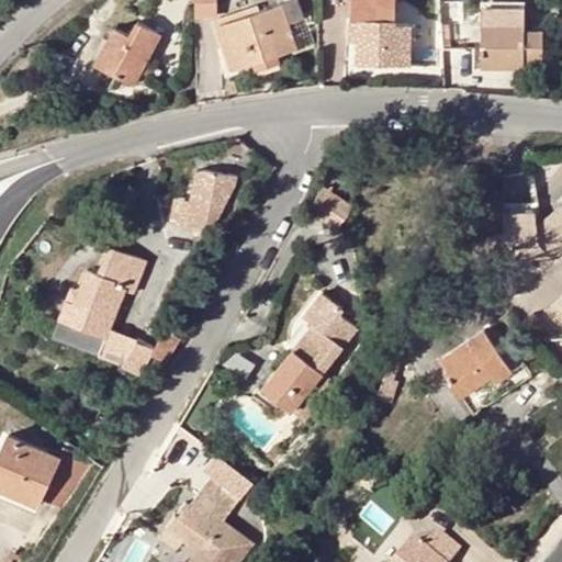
[(218,0),(198,0),(198,17),(218,17),(218,0)]
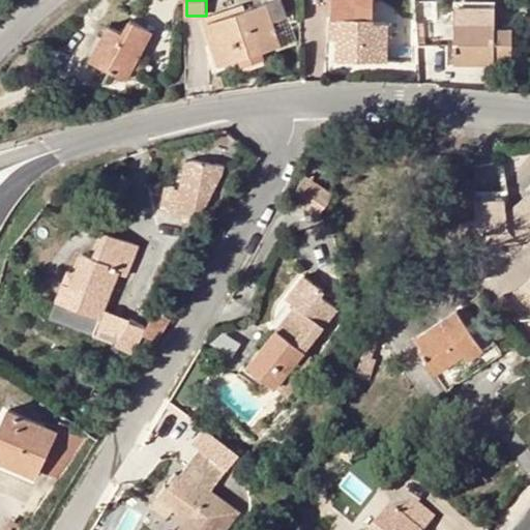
[(258,51),(259,53),(263,52),(282,46),(273,22),(289,17),(283,0),(280,0),(208,24),(223,65),(240,59),(244,57),(244,55),(258,51)]
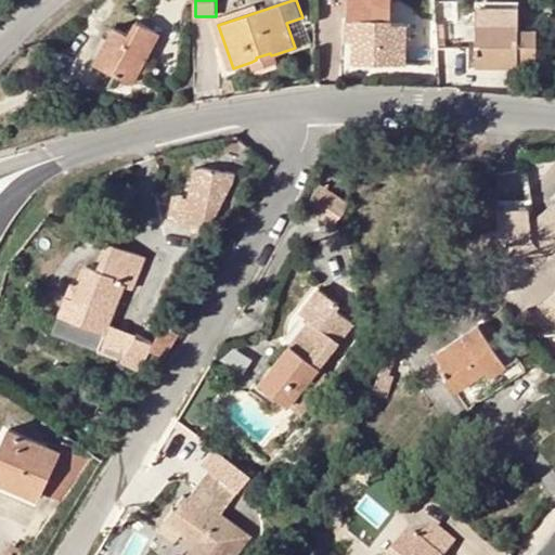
[(346,0),(346,18),(394,20),(394,0),(346,0)]
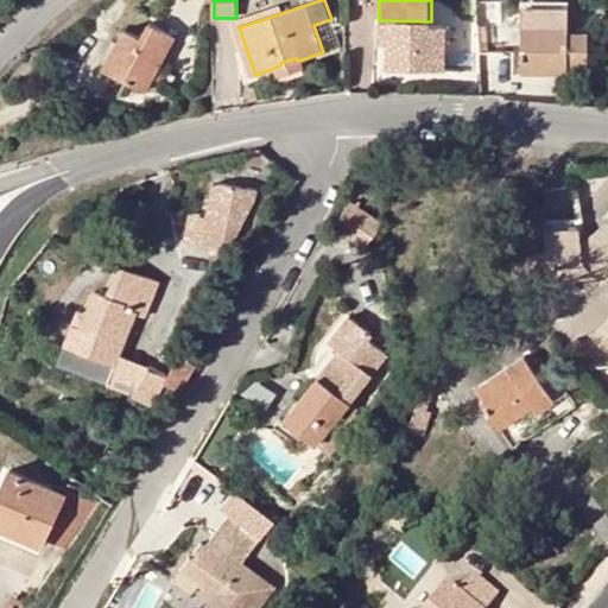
[(564,7),(521,7),(523,27),(563,27),(564,7)]
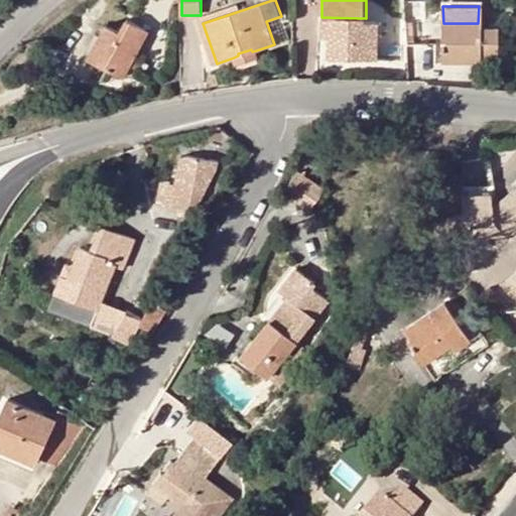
[(366,18),(321,17),(321,30),(329,31),(330,38),(329,58),(379,58),(380,23),(366,23),(366,18)]
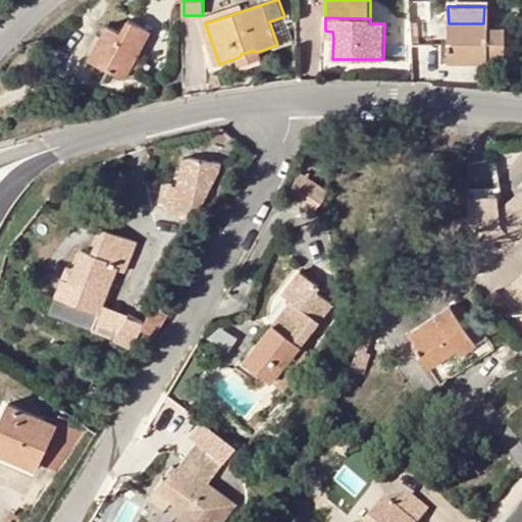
[(150,35),(128,21),(121,35),(107,28),(89,60),(124,81),(150,35)]
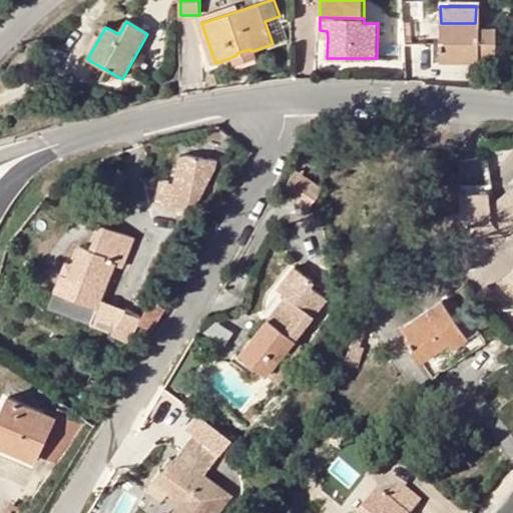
[(475,23),(441,23),(441,62),(481,62),(481,55),(498,56),(497,30),(480,30),(480,24),(475,23)]
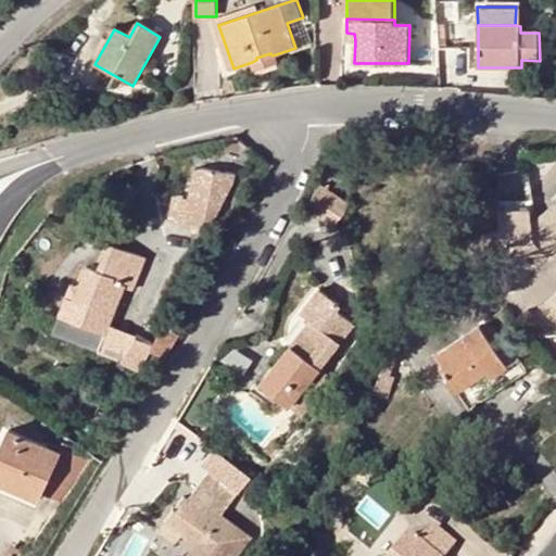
[(279,63),(276,54),(272,55),(270,53),(256,58),(256,60),(252,62),(255,72),(279,63)]
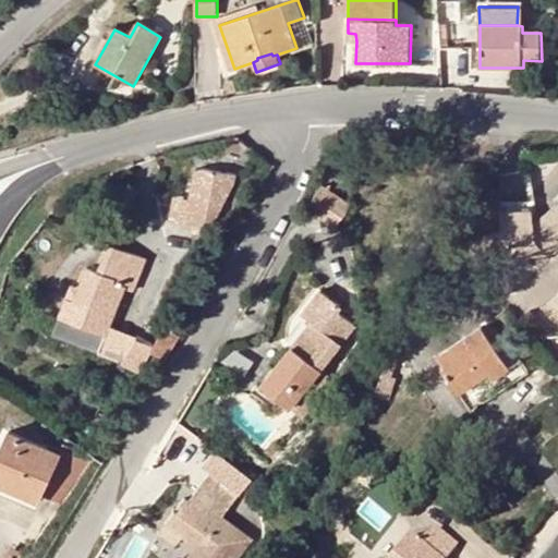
[(557,205),(557,159),(535,160),(537,207),(557,205)]
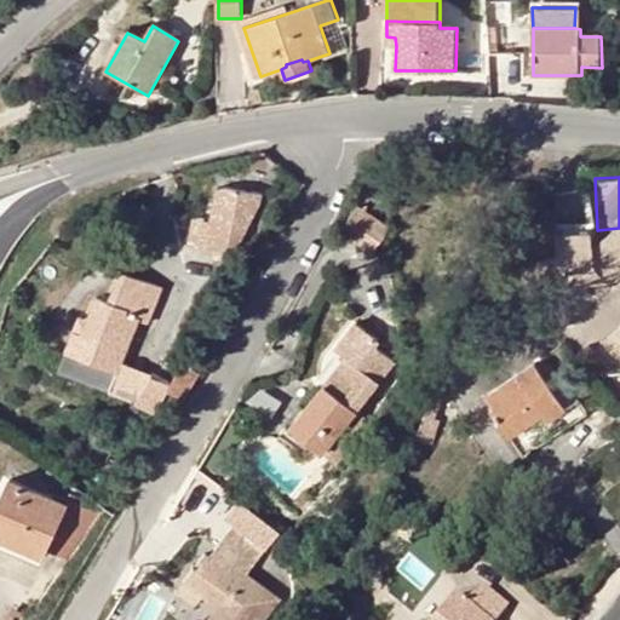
[(211,248),(247,256),(257,231),(267,193),(227,184),(211,248)]
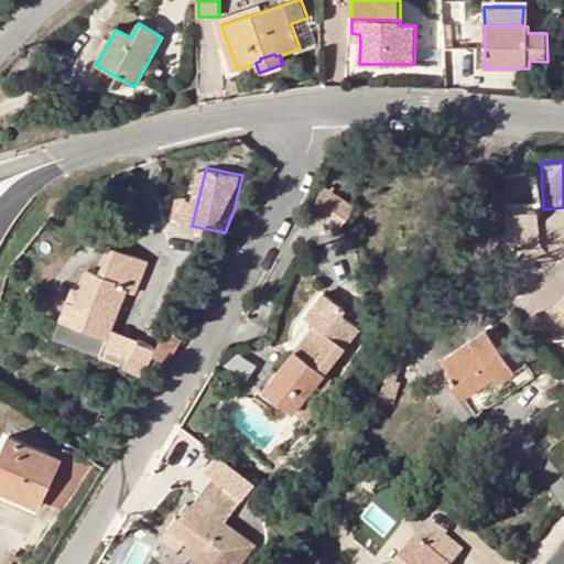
[(312,204),(342,226),(358,202),(328,181),(312,204)]
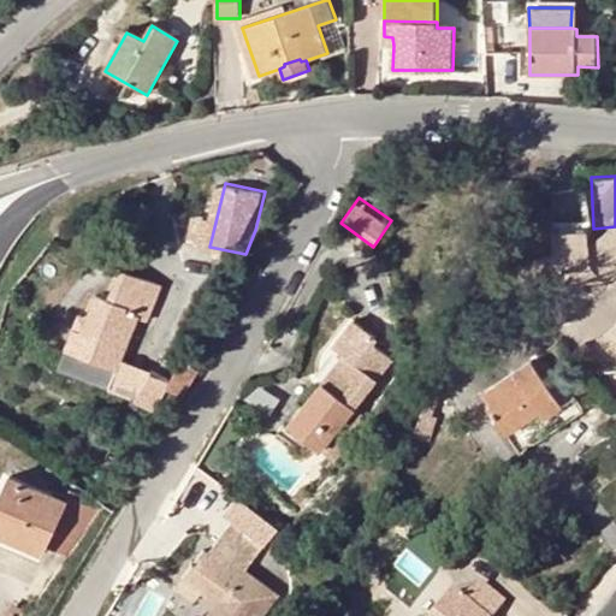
[(229,270),(246,254),(209,247),(211,273),(229,270)]
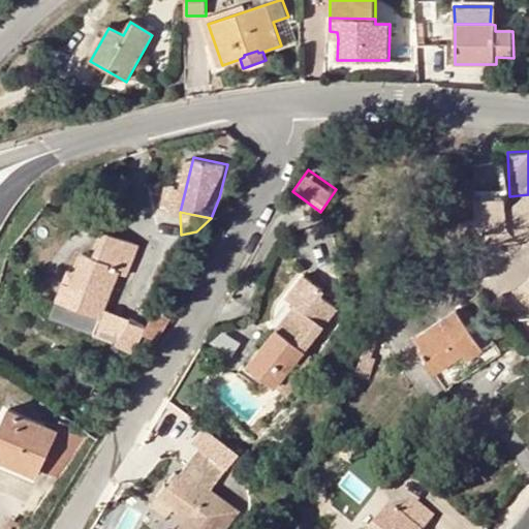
[(93,336),(112,287),(117,275),(125,277),(136,247),(102,234),(91,260),(80,256),(73,274),(67,287),(60,284),(54,302),(47,318),(93,336)]
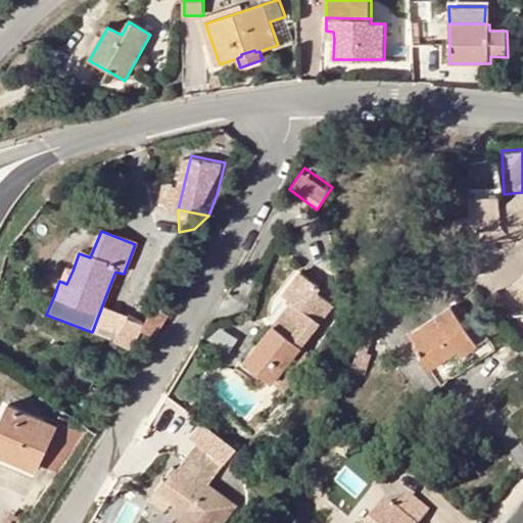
[(73,271),(65,267),(59,281),(66,284),(73,271)]
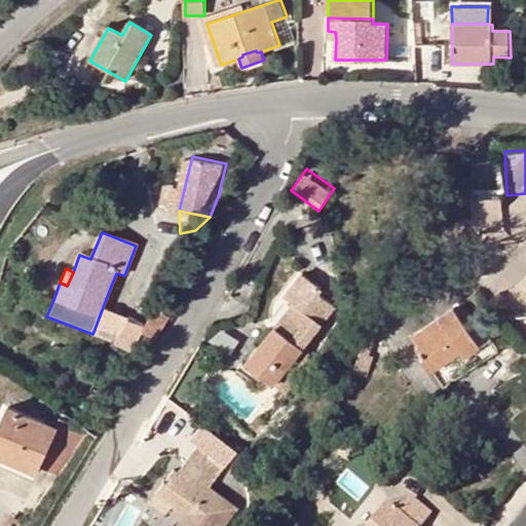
[(292,305),(246,364),(285,397),(314,360),(301,349),(333,307),(315,295),(320,291),(300,273),(282,297),(292,305)]
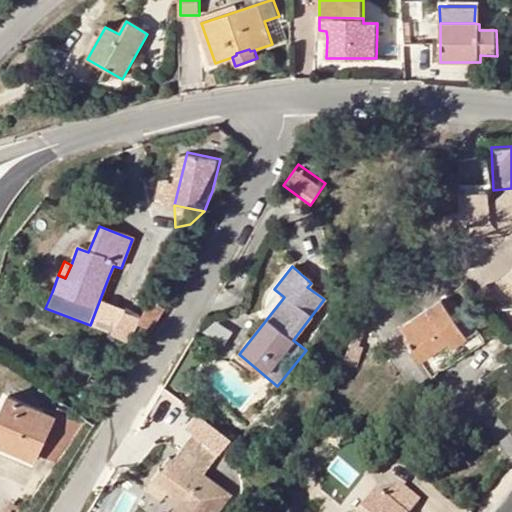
[(108,278),(90,325),(90,326),(90,327),(111,336),(124,316),(138,325),(148,299),(149,295),(108,278)]
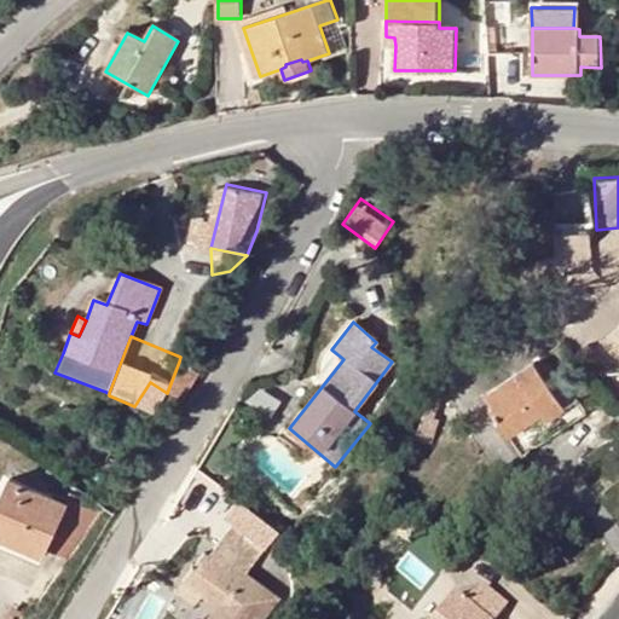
[(63,353),(42,345),(35,364),(55,372),(63,353)]
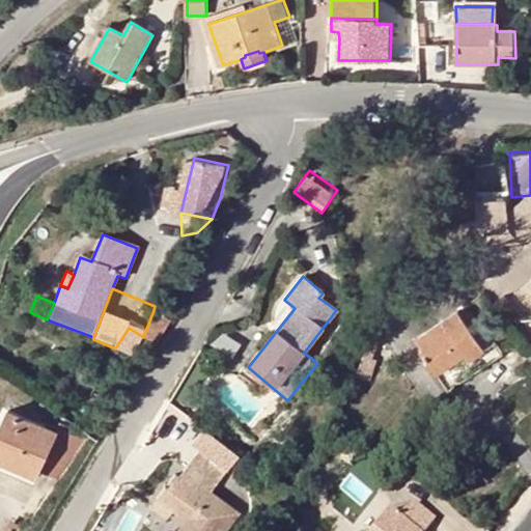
[(164,313),(154,310),(143,337),(156,341),(169,320),(163,316),(164,313)]
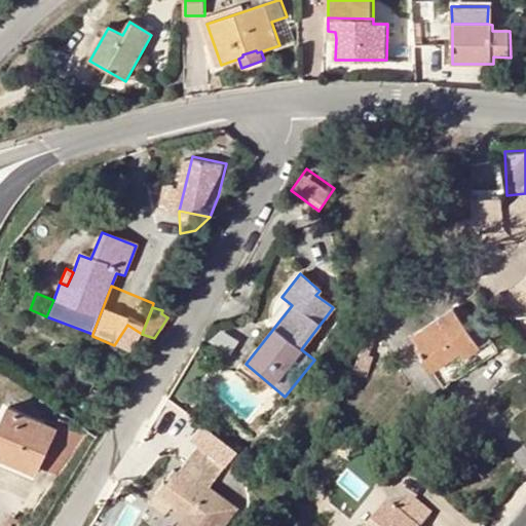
[(464,358),(479,348),(452,310),(410,338),(418,349),(416,350),(430,372),(460,352),(464,358)]
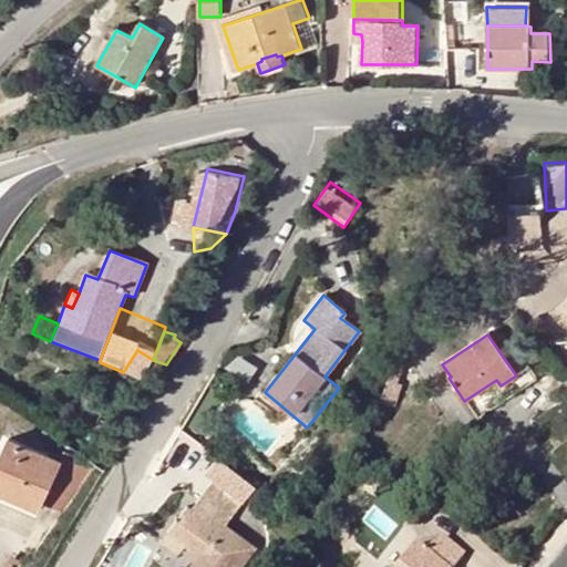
[(137,350),(123,372),(138,382),(153,360),(137,350)]
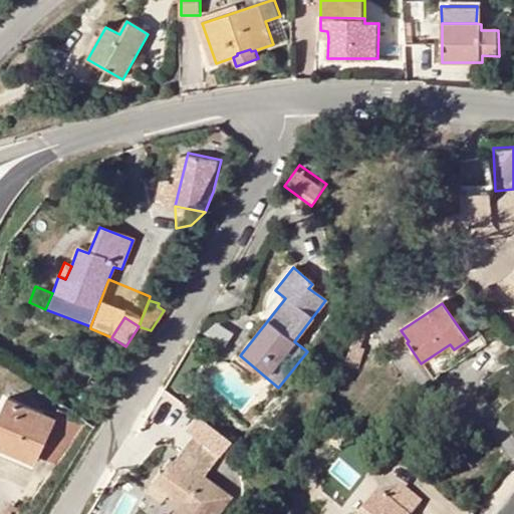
[(363,329),(355,326),(343,363),(356,368),(362,349),(358,348),(363,329)]
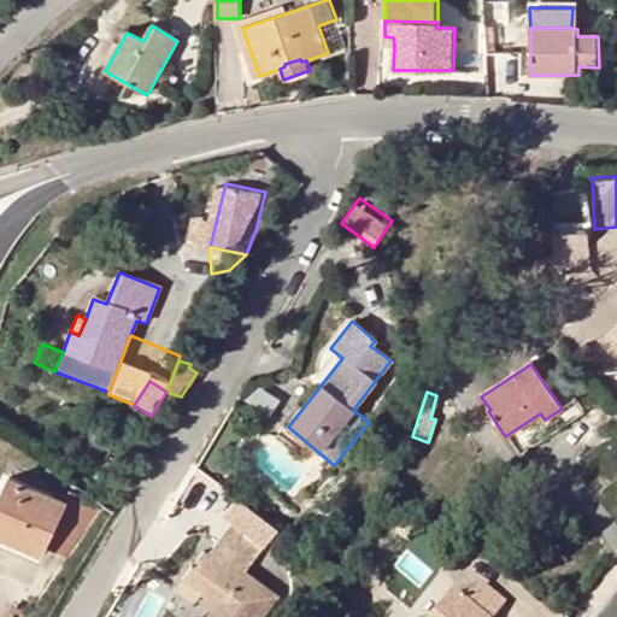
[(21,539),(46,550),(68,560),(100,512),(70,492),(65,503),(9,477),(0,494),(0,539),(17,547),(21,539)]
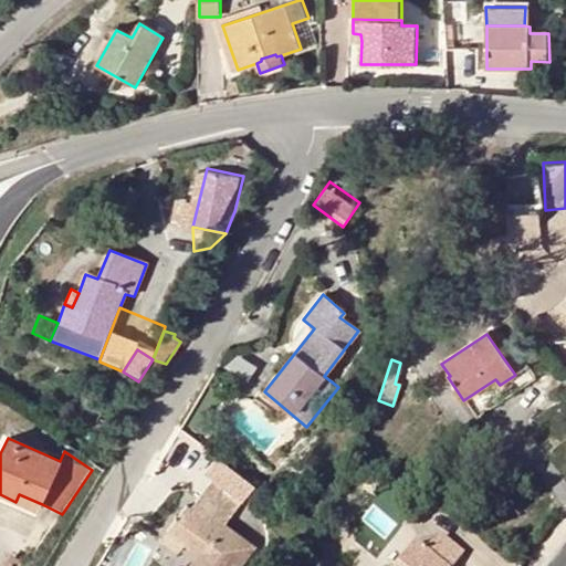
[(191,510),(186,506),(166,532),(185,546),(198,555),(189,565),(240,565),(254,548),(223,524),(241,502),(212,481),(191,510)]
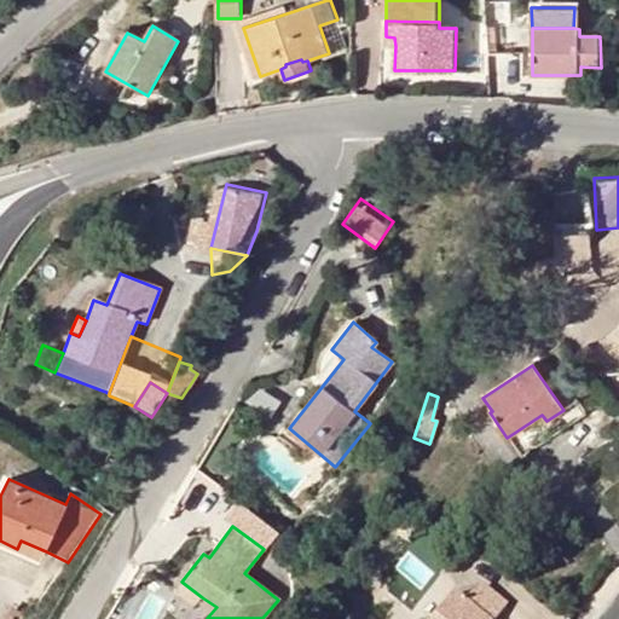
[(21,541),(17,549),(41,560),(46,551),(21,541)]
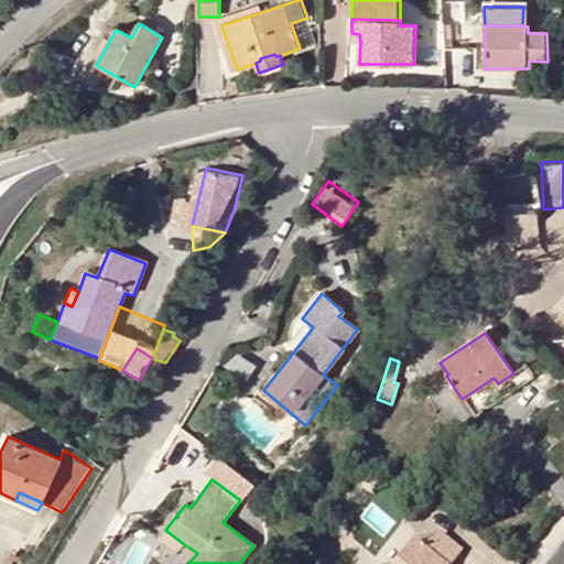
[(176,554),(184,544),(165,530),(158,540),(176,554)]
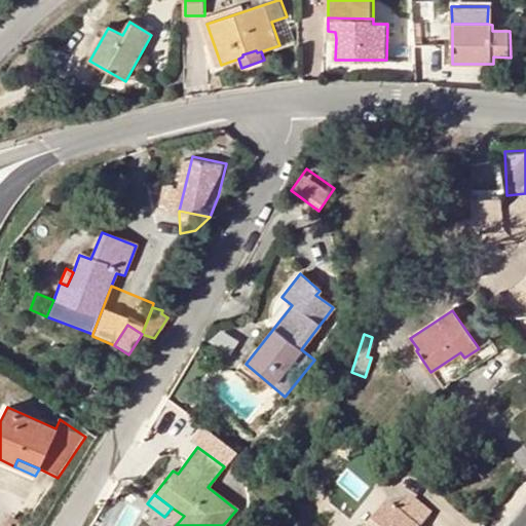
[(385,509),(371,525),(420,525),(428,516),(407,500),(395,515),(385,509)]
